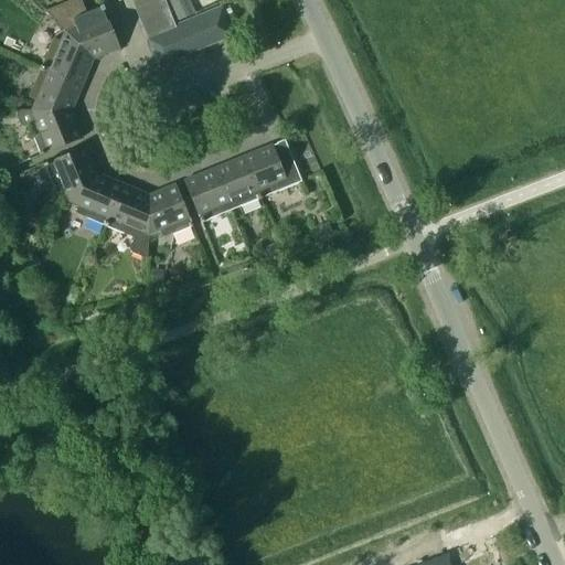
[(71,0),(45,11),(63,29),(93,60),(120,49),(103,6),(95,9),(95,10),(87,13),(81,0),(71,0)]
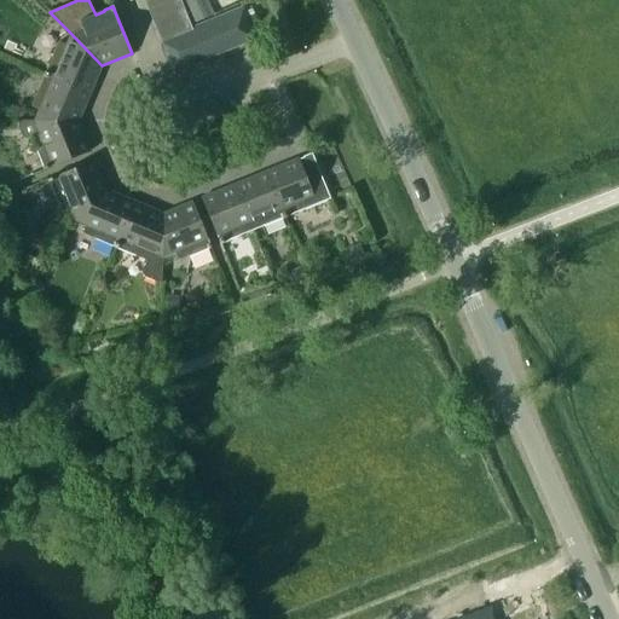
[(143,0),(173,73),(254,40),(241,9),(192,28),(180,0),(143,0)]
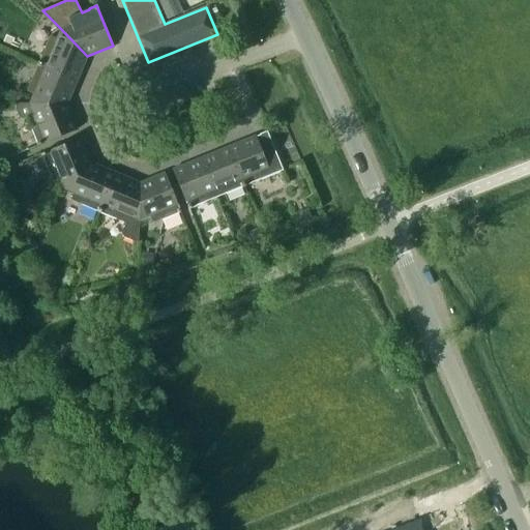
[(177,0),(157,0),(156,1),(165,21),(183,13),(177,0)]
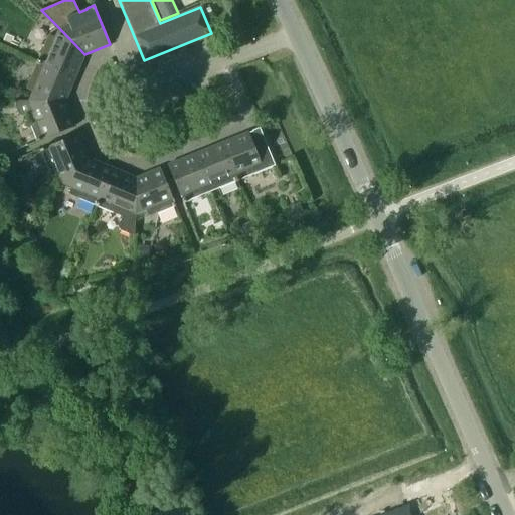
[(39,54),(36,61),(74,77),(84,54),(57,26),(56,26),(58,28),(54,37),(48,35),(40,54),(39,54)]
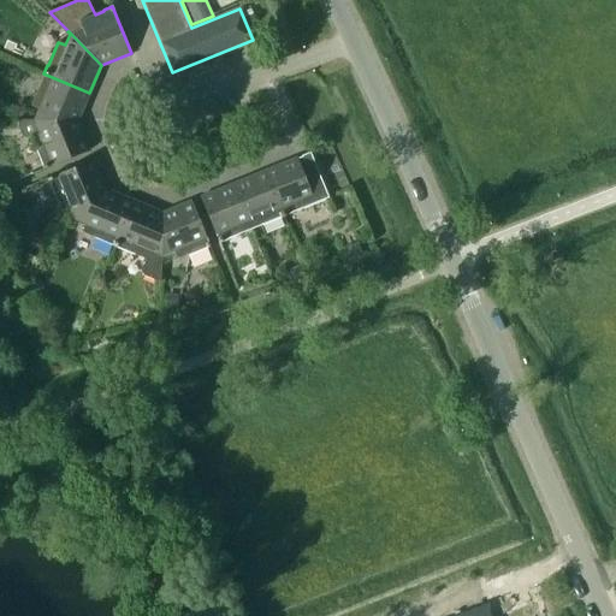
[(77,122),(89,93),(43,73),(40,82),(41,83),(31,106),(37,110),(34,120),(19,120),(19,122),(77,122)]
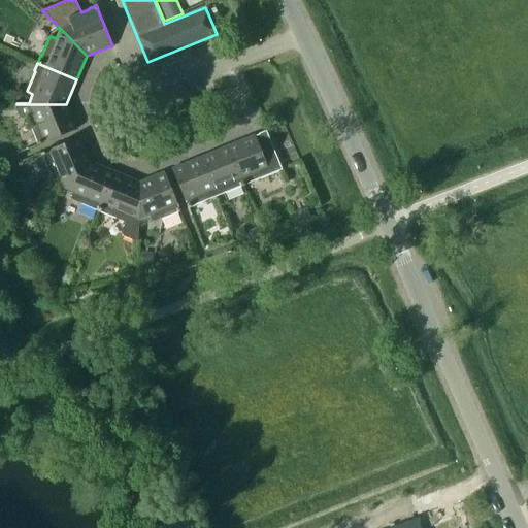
[(76,129),(66,104),(17,104),(17,109),(21,116),(27,117),(35,137),(34,137),(37,145),(76,129)]
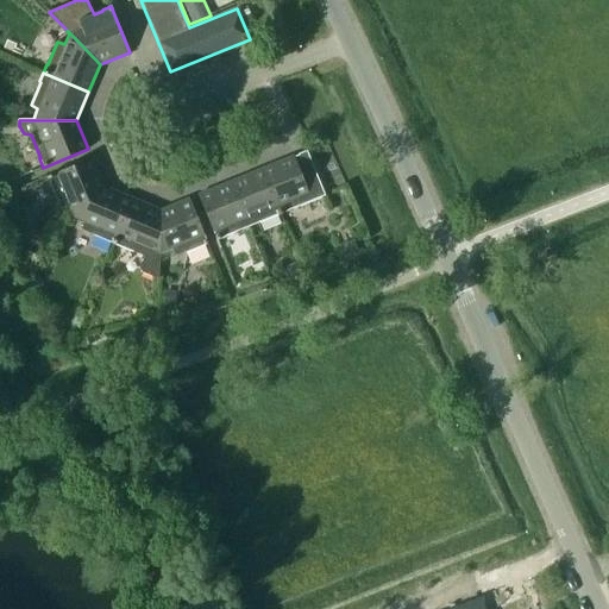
[(307,151),(262,169),(280,215),(289,212),(288,211),(325,196),(307,151)]
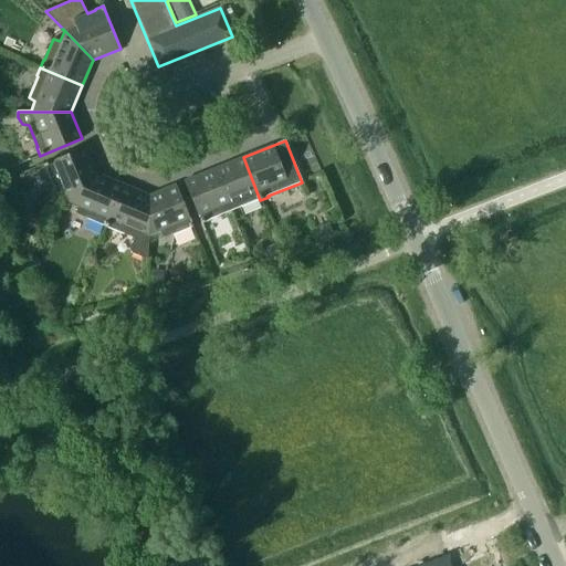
[(66,205),(96,174),(86,147),(43,165),(46,173),(48,173),(56,195),(63,191),(67,202),(65,203),(66,205)]
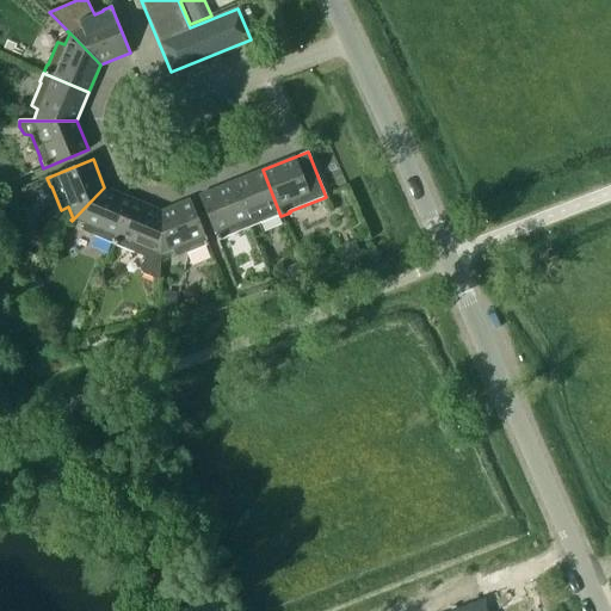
[(281,216),(263,170),(230,183),(250,228),(272,218),(272,220),(281,216)]
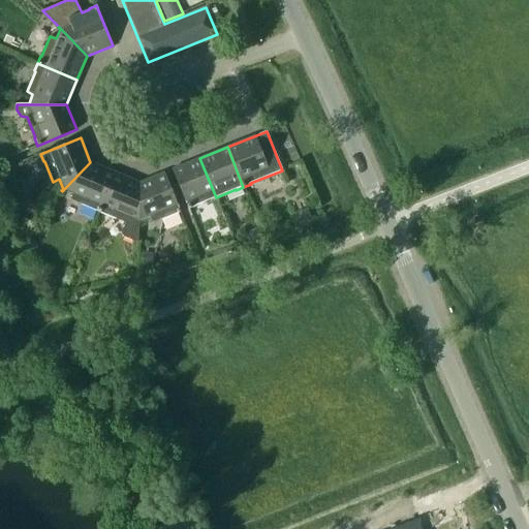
[(216,197),(199,158),(172,169),(188,210),(196,206),(216,197)]
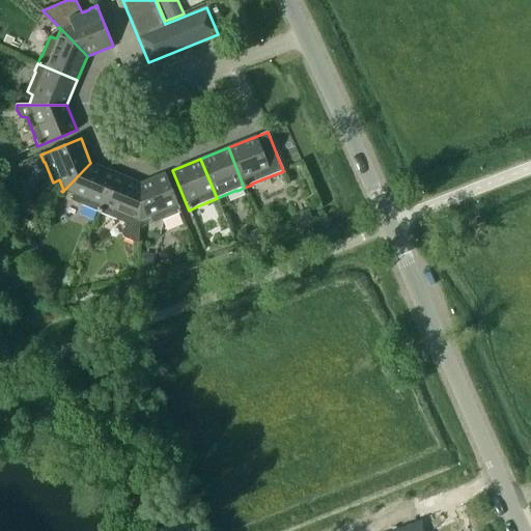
[(99,213),(115,173),(90,163),(62,192),(64,191),(74,195),(71,200),(91,210),(99,213)]
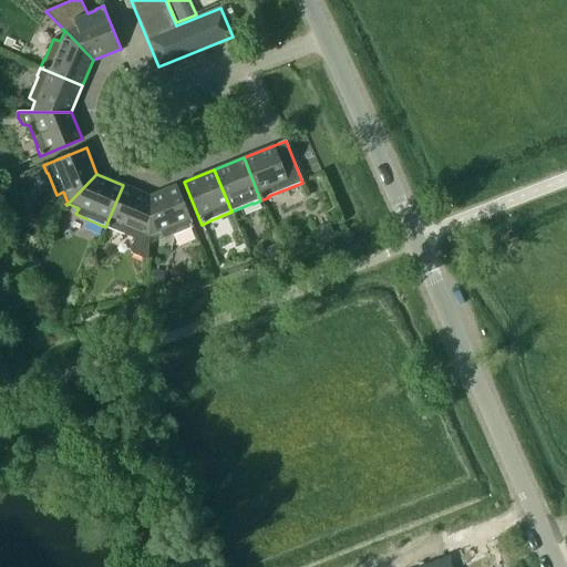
[(148,258),(150,196),(123,185),(105,227),(113,230),(135,239),(132,248),(134,253),(144,258),(148,258)]
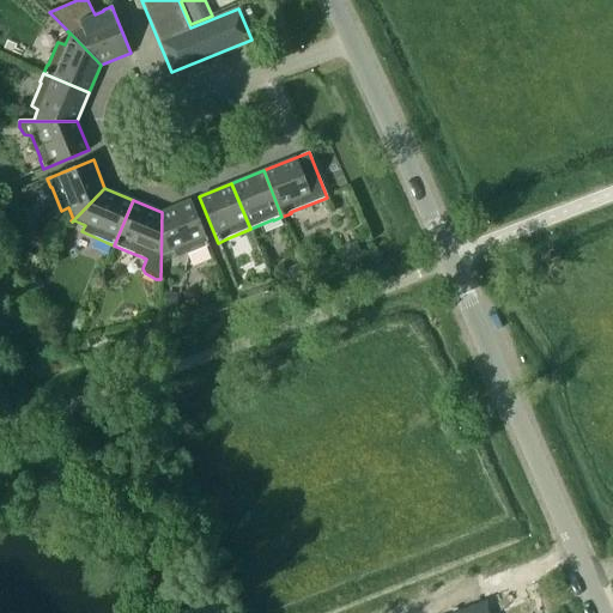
[(210,247),(190,200),(162,212),(161,279),(162,279),(162,256),(173,252),(176,259),(200,249),(200,250),(210,247)]
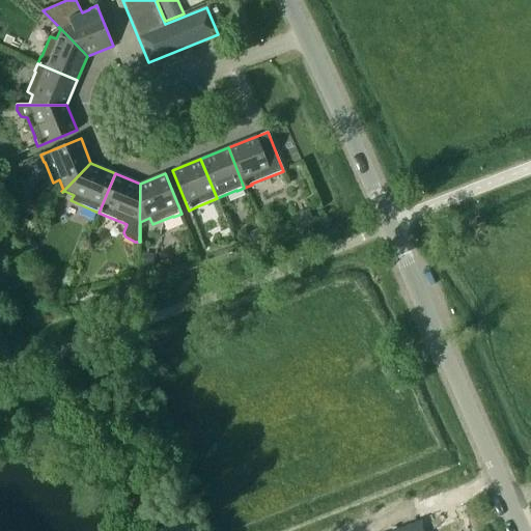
[(308,208),(297,214),(300,222),(312,217),(308,208)]
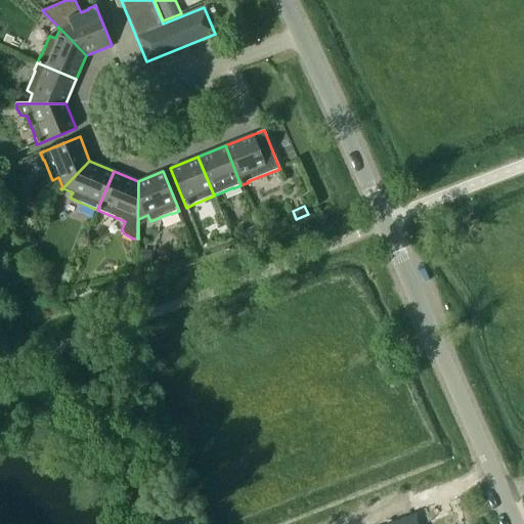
[(256,225),(244,230),(248,242),(261,236),(256,225)]
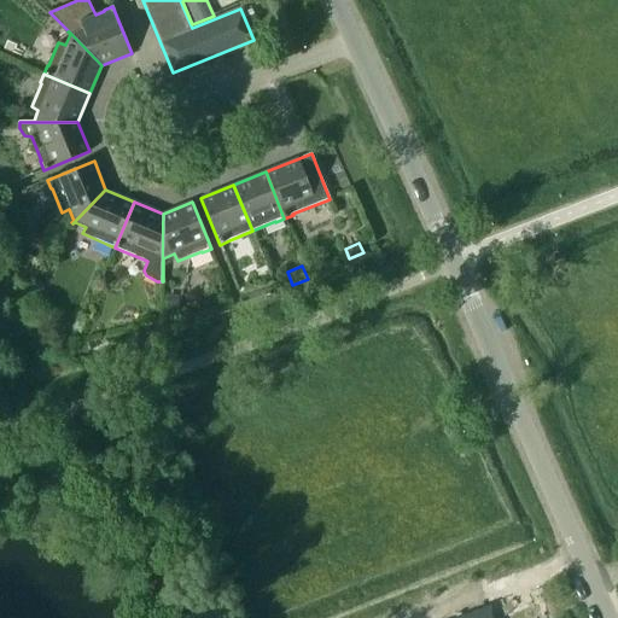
[(28,279),(34,295),(45,290),(39,275),(28,279)]
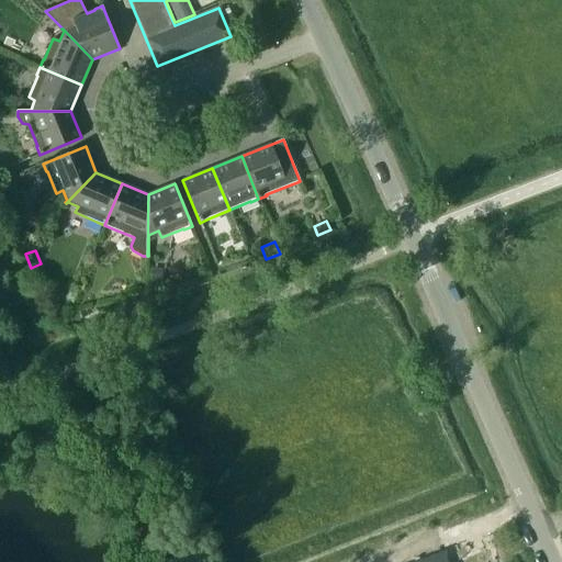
[(152,268),(150,287),(161,287),(163,269),(152,268)]
